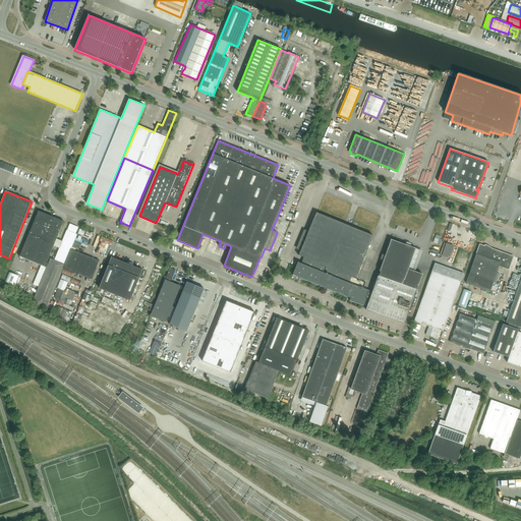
[(45,267),(64,221),(39,211),(19,256),(45,267)]
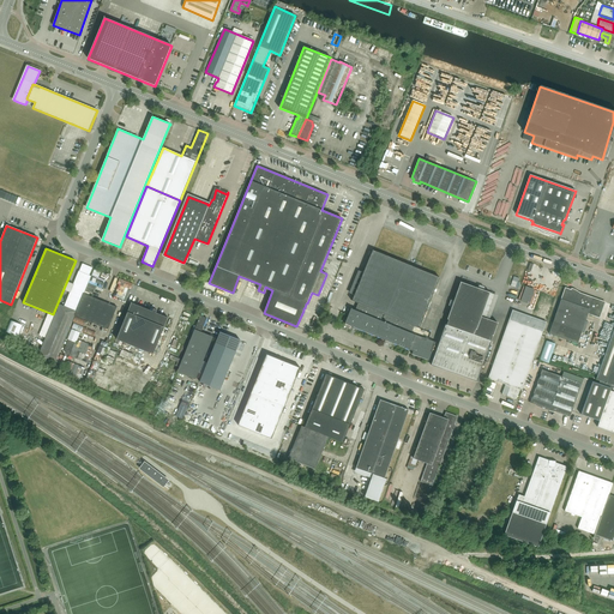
[(360,305),(414,326),(419,329),(439,278),(373,251),(351,301),(360,305)]
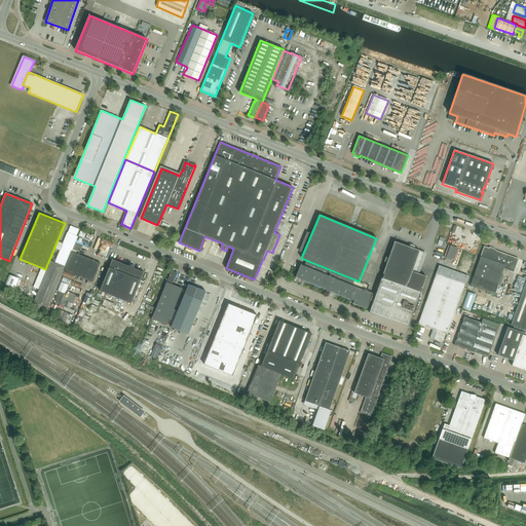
[(54,262),(66,267),(72,252),(73,249),(76,242),(78,237),(76,236),(79,230),(71,226),(68,232),(54,262)]
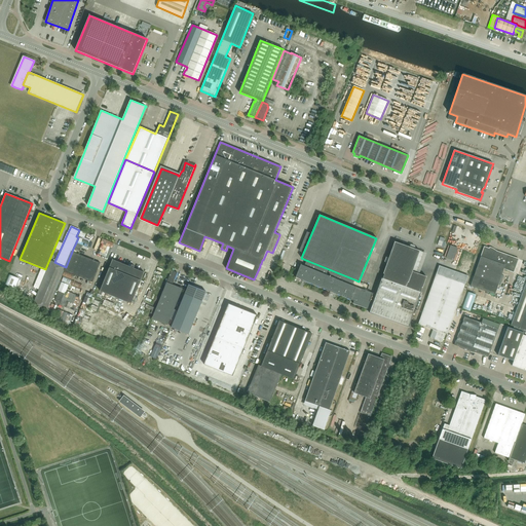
[(447,242),(445,241),(446,237),(442,236),(439,245),(446,247),(447,242)]
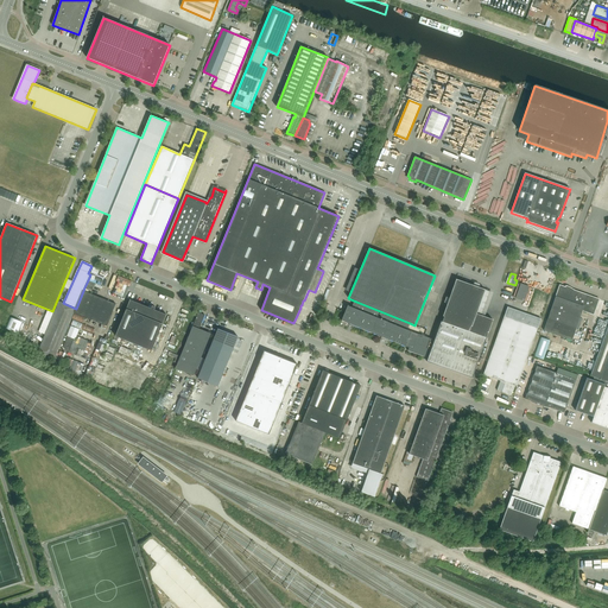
[(435,340),(413,333),(407,347),(409,348),(407,350),(424,356),(425,355),(429,356),(426,361),(472,378),(486,337),(487,333),(488,333),(493,320),(476,314),(485,290),(456,279),(443,316),(444,316),(442,322),(441,322),(435,340)]
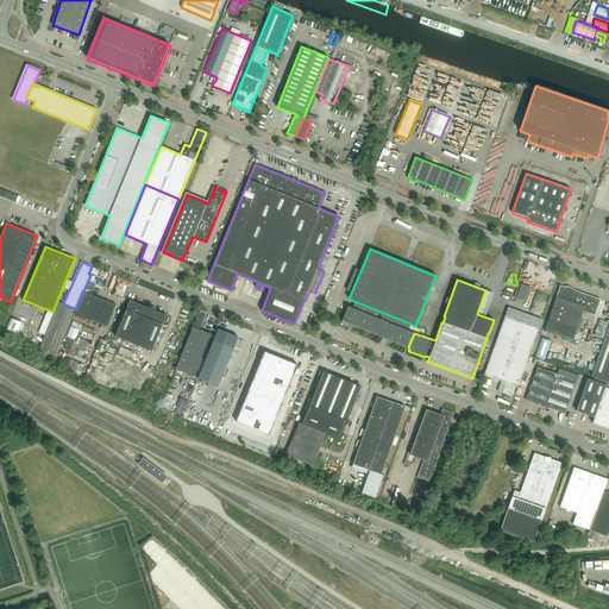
[(88,281),(85,288),(93,290),(95,284),(88,281)]
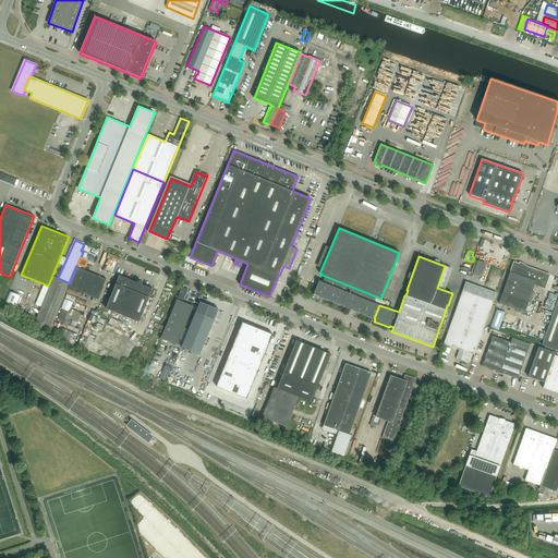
[(483,276),(488,263),(477,258),(472,273),(483,276)]
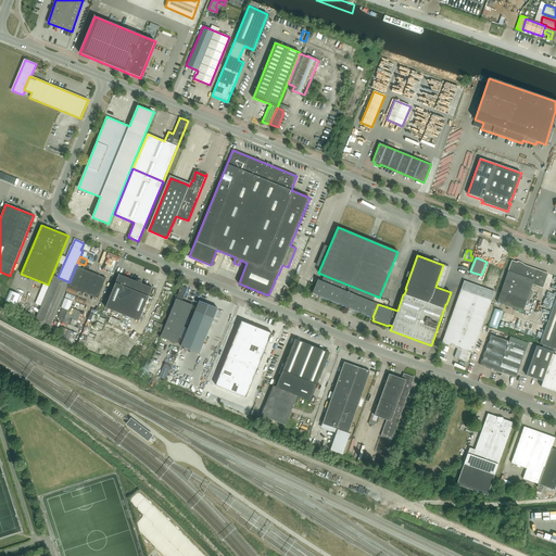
[(530,291),(532,283),(543,288),(547,274),(512,261),(497,302),(522,312),(527,301),(530,291)]
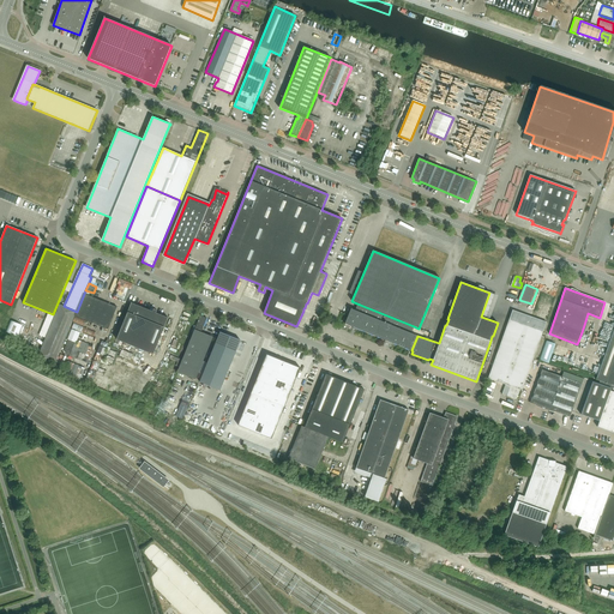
[(84,294),(77,312),(74,315),(108,330),(118,307),(84,294)]
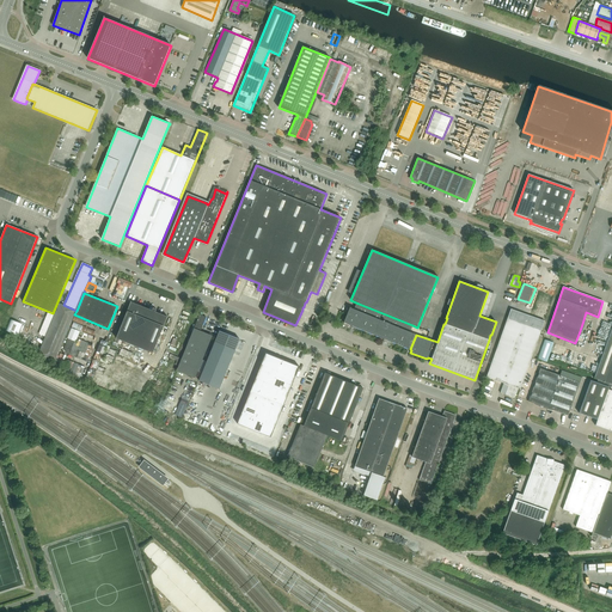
[(153,354),(167,317),(132,303),(116,338),(153,354)]
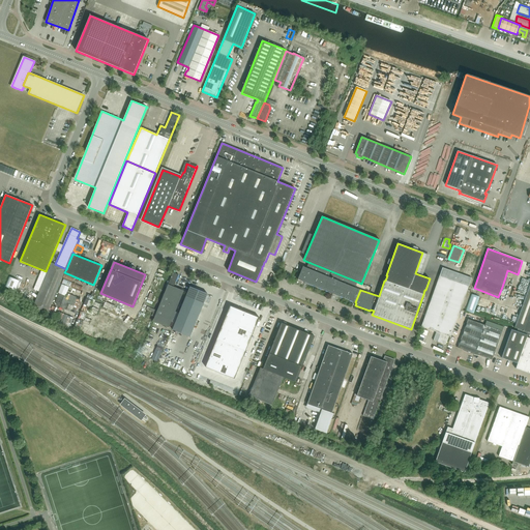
[(64,272),(66,269),(55,264),(52,263),(32,307),(47,314),(64,272)]
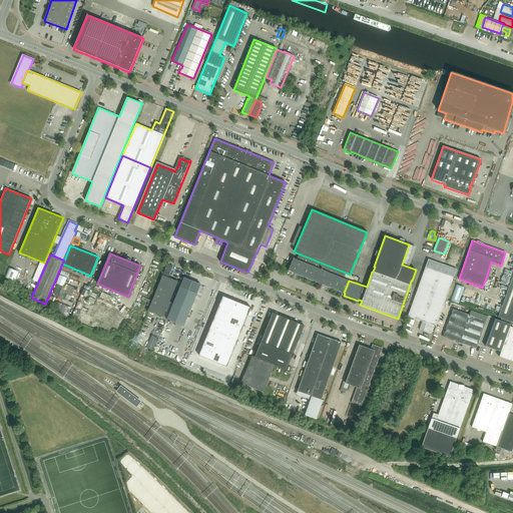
[(344,279),(346,273),(301,254),(299,260),(294,258),(288,271),(322,285),(322,286),(328,289),(329,288),(342,293),(344,293),(349,281),(347,280),(344,279)]
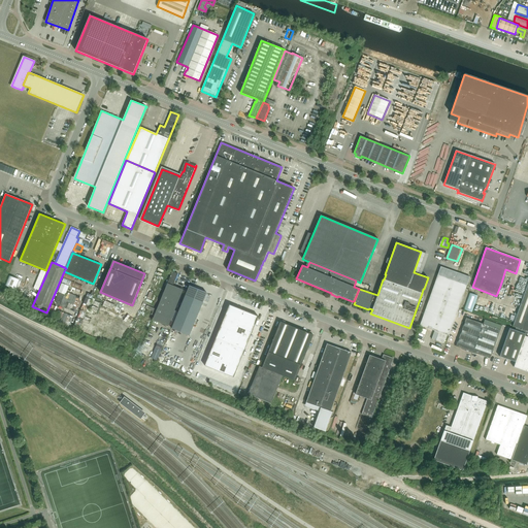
[(440,267),(437,274),(420,325),(434,331),(431,339),(444,343),(448,335),(449,335),(470,277),(440,267)]
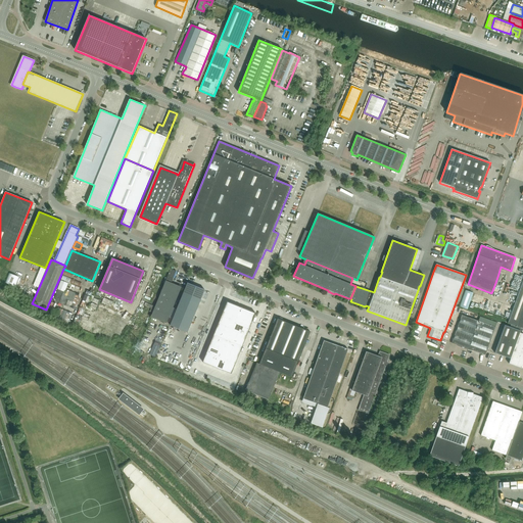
[(34,286),(39,288),(46,269),(42,267),(34,286)]
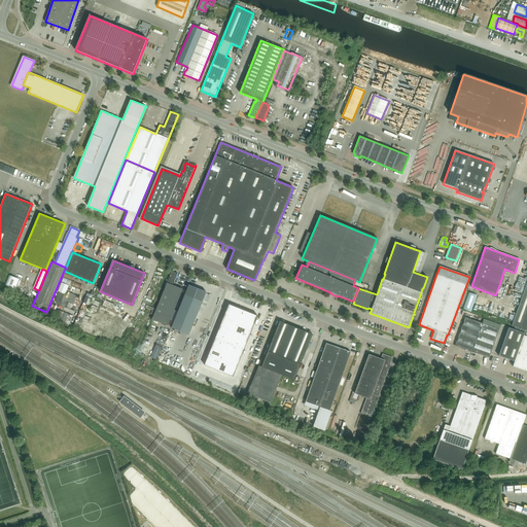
[(168,325),(182,289),(173,285),(177,274),(172,271),(156,309),(155,312),(152,319),(168,325)]
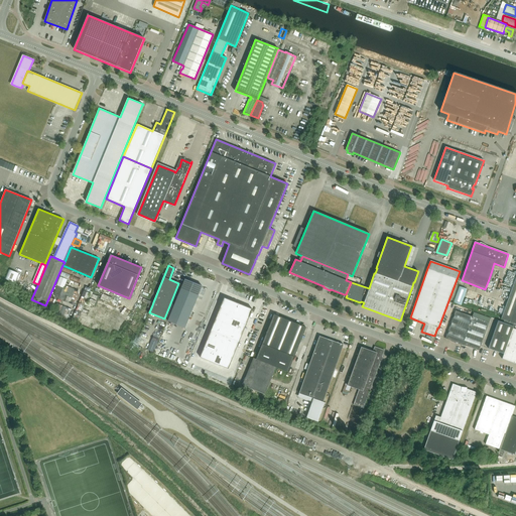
[(62,266),(61,270),(71,274),(73,270),(62,266)]
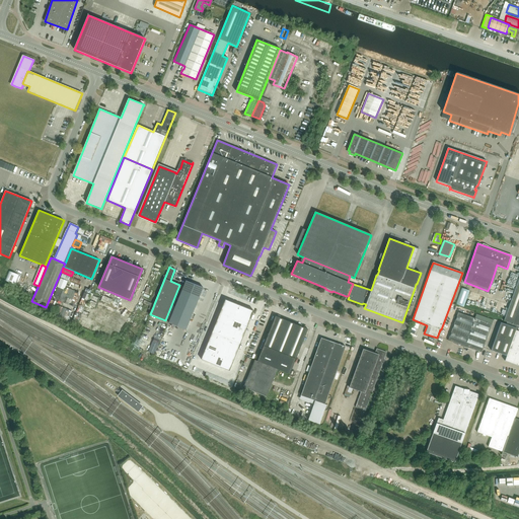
[(19,276),(9,272),(5,281),(15,285),(19,276)]
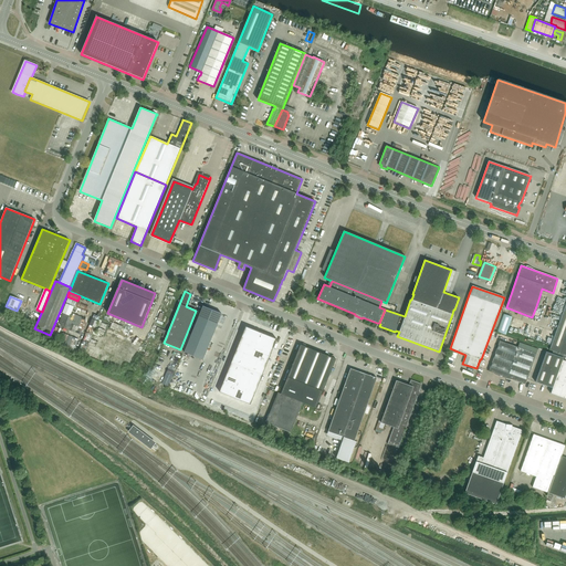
[(67,297),(66,303),(86,311),(88,306),(67,297)]
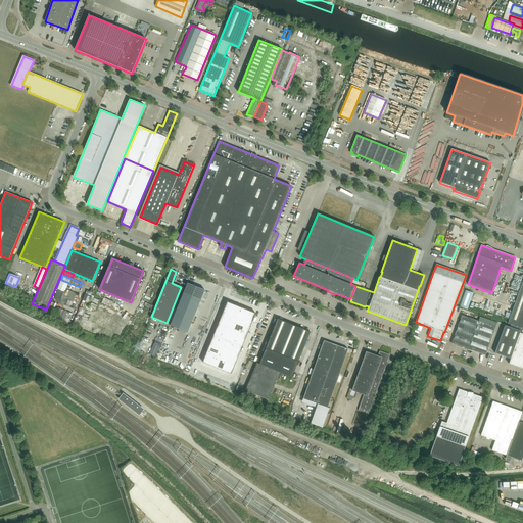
[(511,325),(510,326),(522,331),(522,279),(511,314),(508,324),(511,325)]
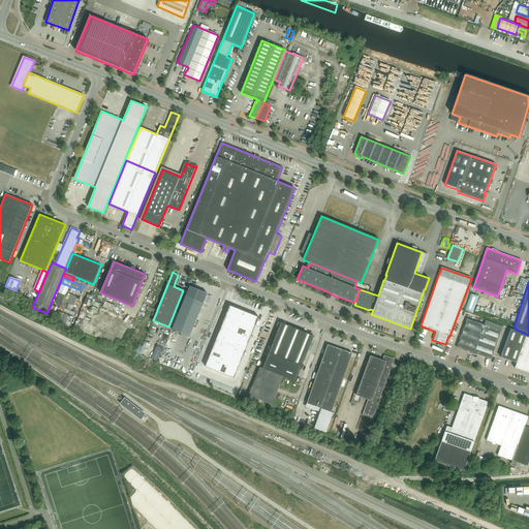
[(62,284),(58,292),(65,296),(69,286),(62,284)]
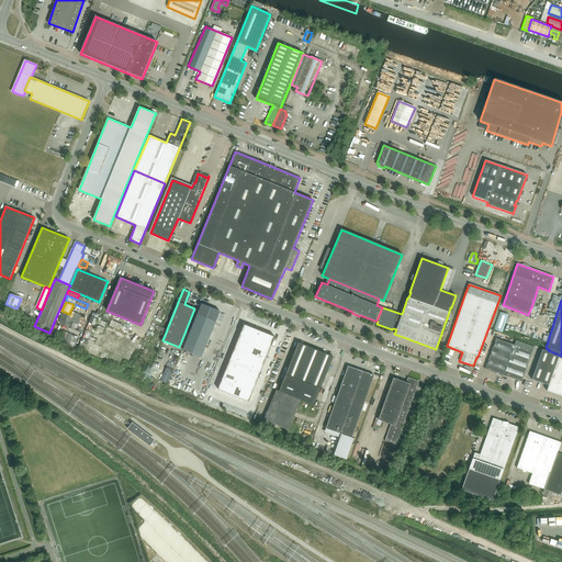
[(202,304),(182,350),(201,357),(220,312),(202,304)]
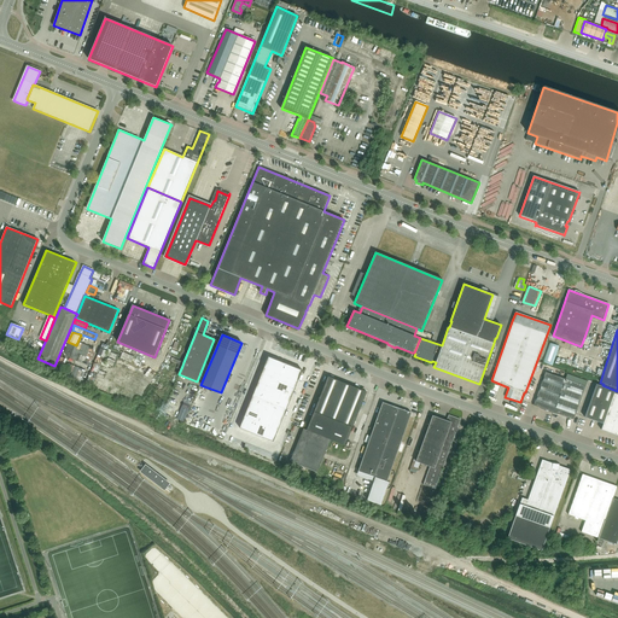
[(98,377),(108,351),(110,344),(104,342),(88,383),(91,384),(93,379),(95,379),(97,375),(98,377)]
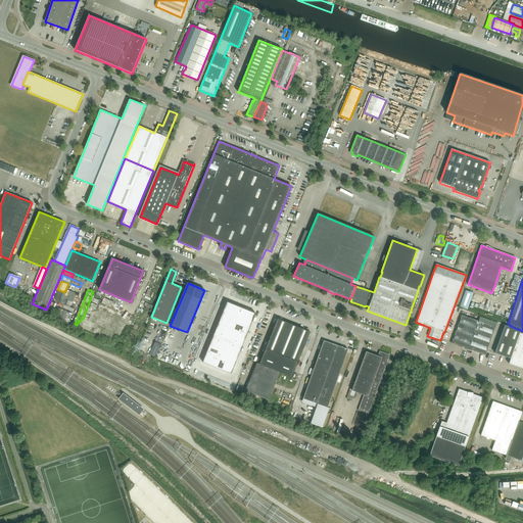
[(466,290),(460,306),(468,310),(474,292),(466,290)]
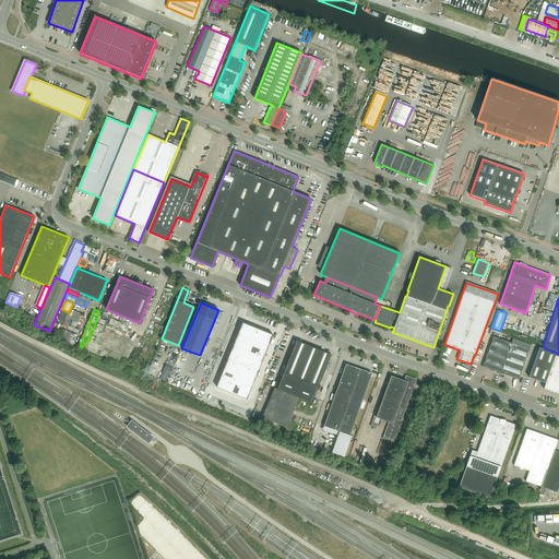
[(239,332),(238,333),(253,340),(258,329),(242,322),(239,332)]
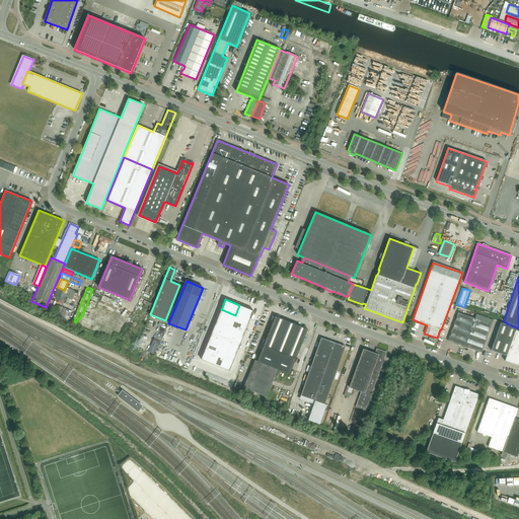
[(68,321),(73,310),(60,305),(55,316),(68,321)]
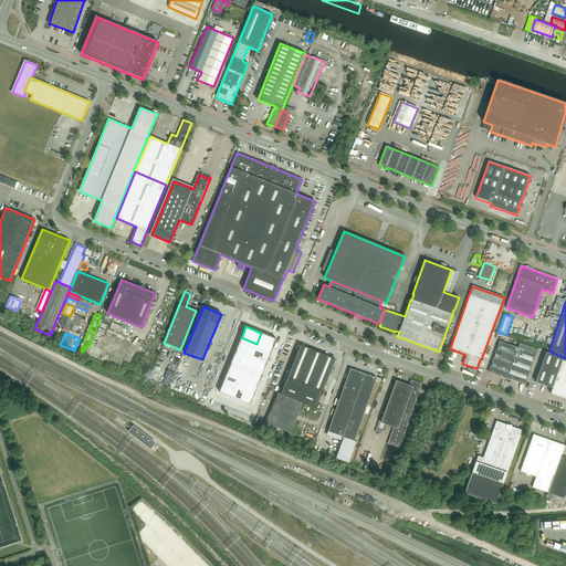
[(261,333),(257,344),(272,349),(273,348),(276,339),(261,333)]
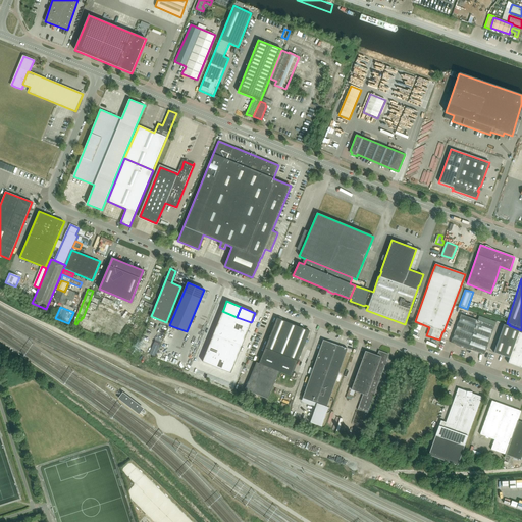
[(222,311),(220,317),(235,322),(237,317),(222,311)]
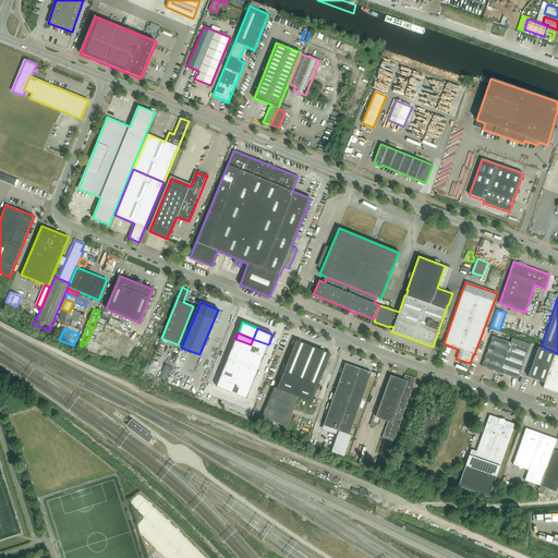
[(500,373),(506,358),(511,342),(493,336),(482,366),(500,373)]
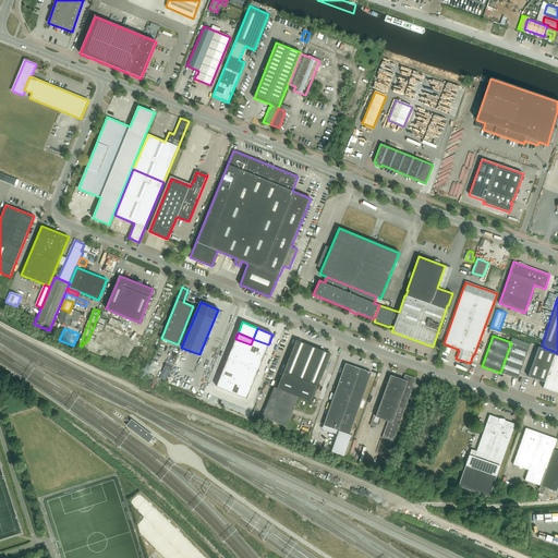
[(235,339),(233,344),(249,351),(251,344),(235,339)]
